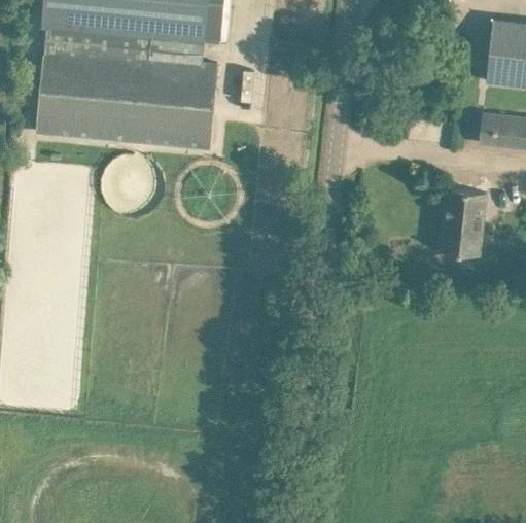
[(46,0),(44,29),(152,39),(226,46),(230,0),(46,0)]
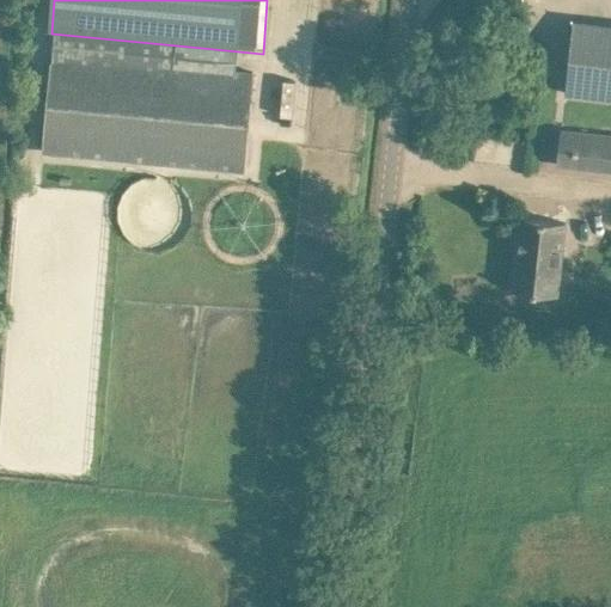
[(610,29),(572,25),(563,97),(610,102),(610,29)]
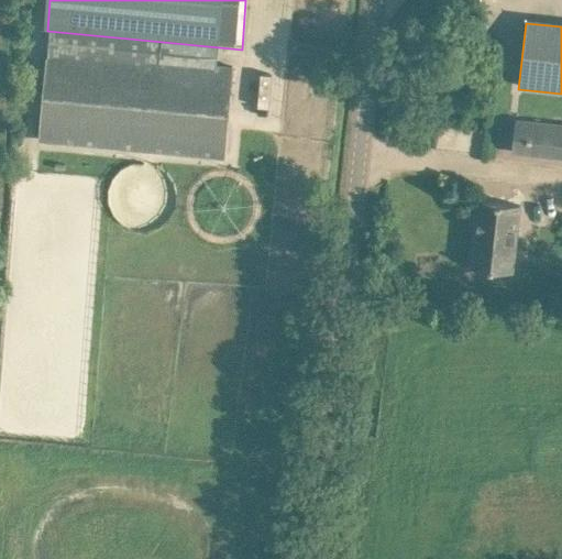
[(232,72),(161,63),(163,42),(47,31),(36,143),(223,161),(232,72)]
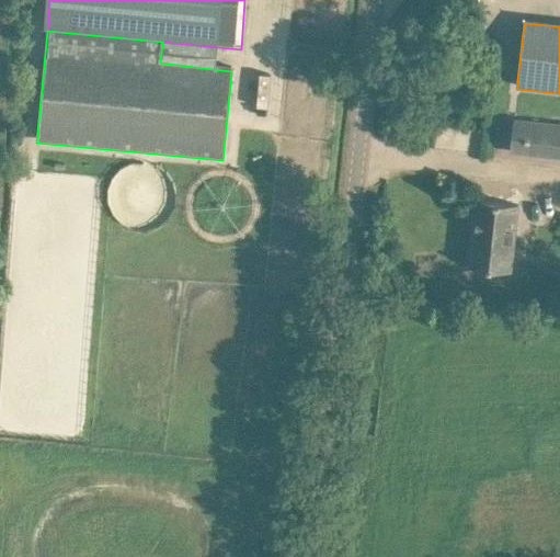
[(467,81),(466,93),(482,94),(483,82),(467,81)]
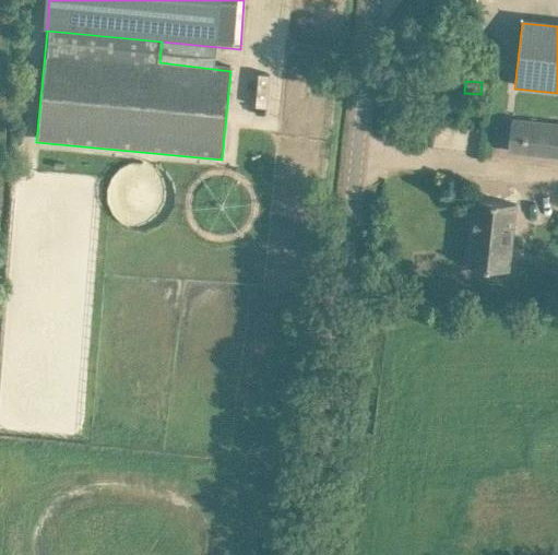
[(557,160),(557,129),(511,124),(507,154),(557,160)]
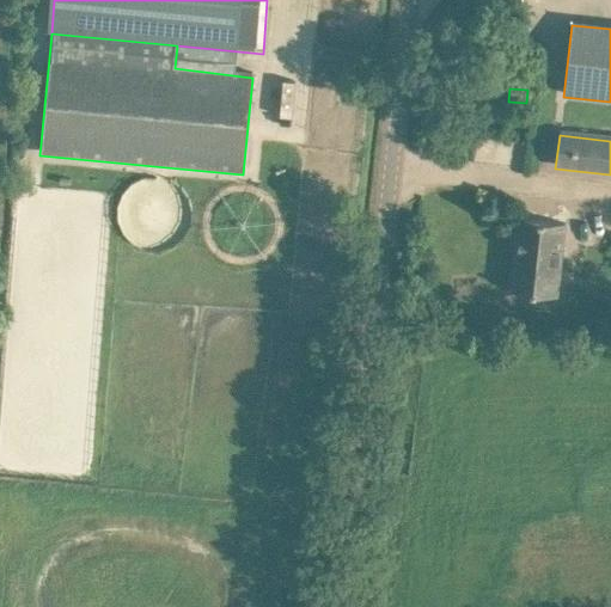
[(511,294),(533,298),(556,300),(564,227),(519,221),(511,294)]
